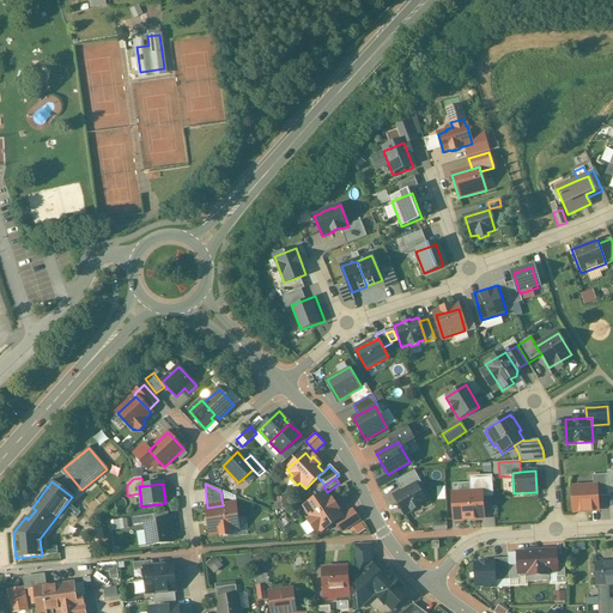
[(416,484),(394,496),(405,515),(426,503),(422,495),(423,495),(419,487),(418,489),(416,484)]
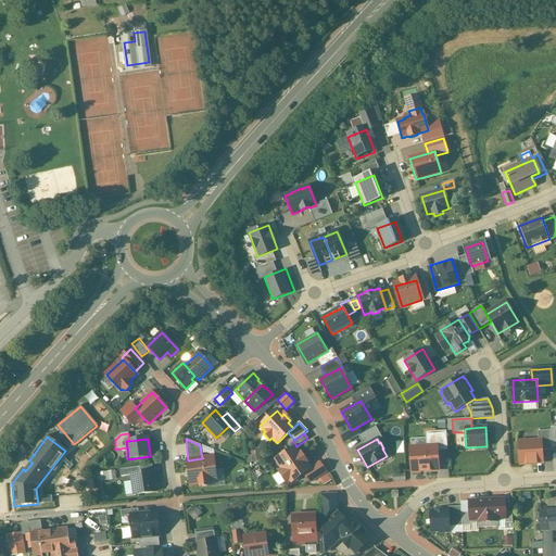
[(293,441),(288,444),(291,450),(294,447),(297,446),(293,441)]
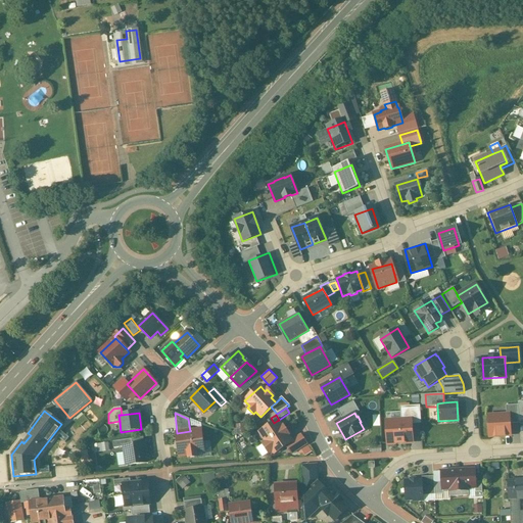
[(508,416),(487,417),(489,439),(510,438),(508,416)]
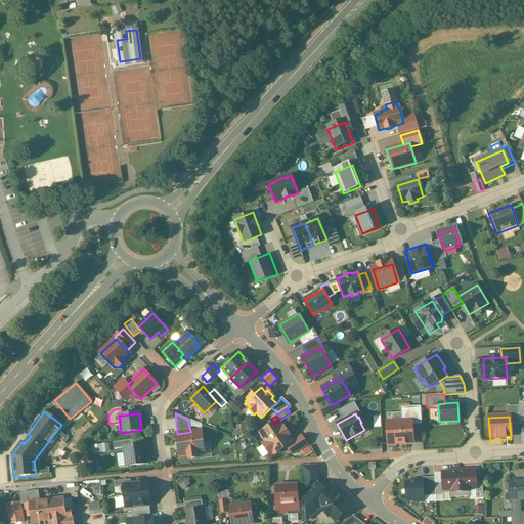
[(274,424),(260,433),(266,442),(262,445),(269,455),(272,452),(274,454),(286,447),(292,443),(292,442),(288,436),(289,436),(284,428),(282,428),(277,422),(274,424)]
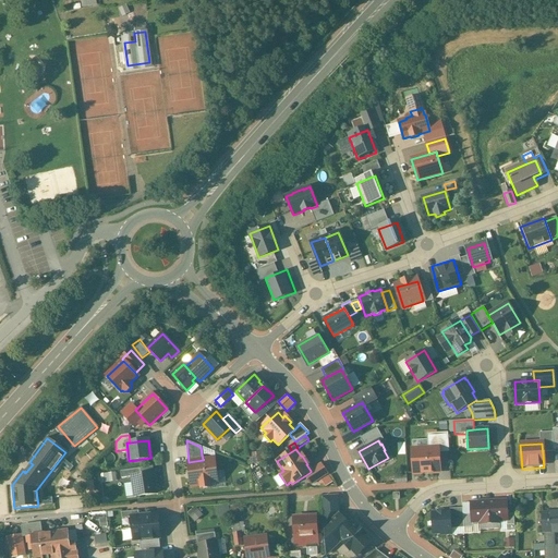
[(437,450),(413,451),(414,475),(438,474),(437,450)]
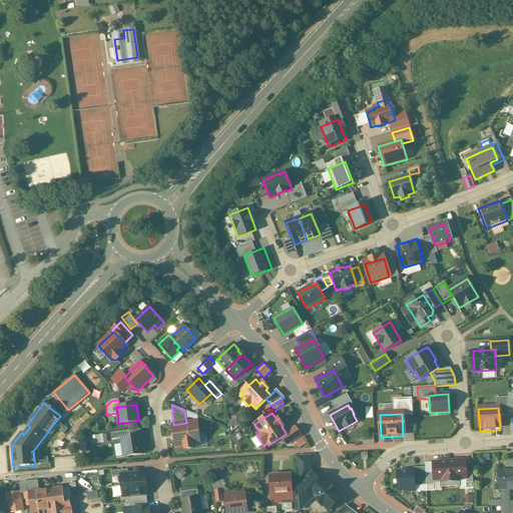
[(231,425),(240,425),(241,415),(231,415),(231,425)]
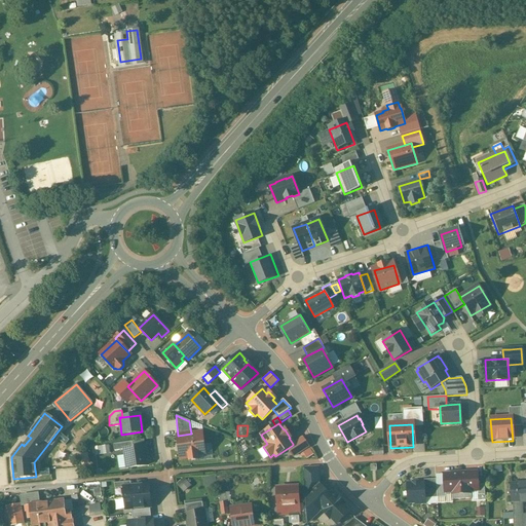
[(178,436),(177,436),(178,444),(177,444),(178,451),(179,451),(180,458),(189,457),(189,461),(197,460),(197,456),(204,455),(201,433),(191,434),(178,436)]
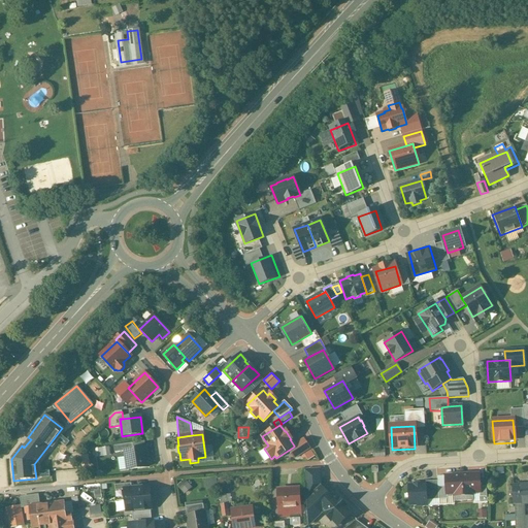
[(303,439),(294,446),(294,447),(288,451),(294,459),(309,449),(303,439)]
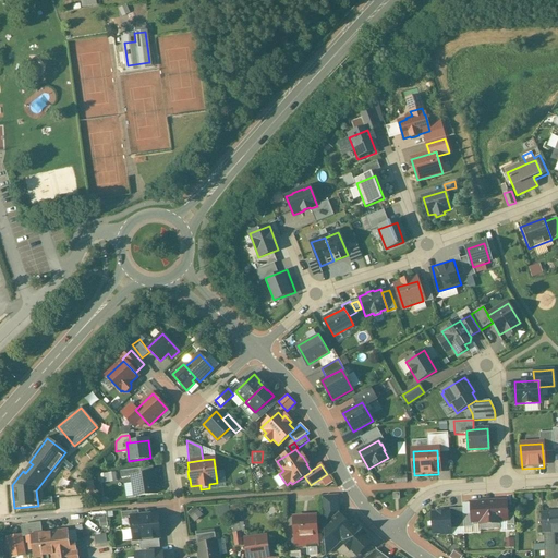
[(140,469),(120,472),(121,478),(132,477),(132,476),(141,475),(140,469)]
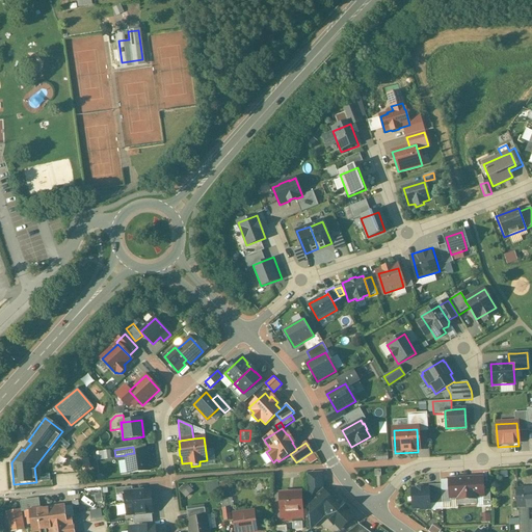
[(111,449),(100,450),(101,459),(111,458),(111,449)]
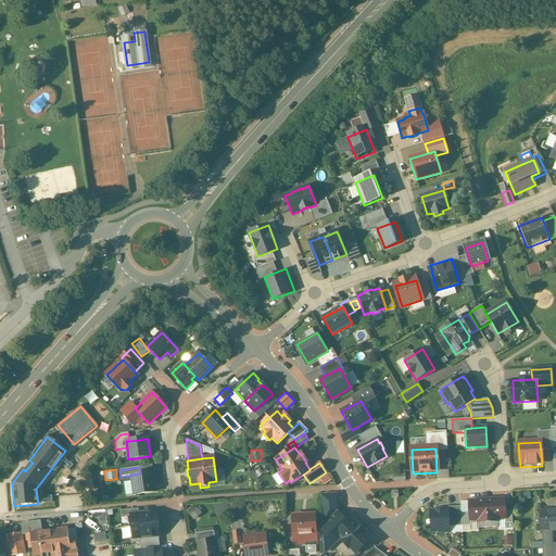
[(140,474),(131,475),(131,476),(135,495),(155,492),(152,471),(140,474)]
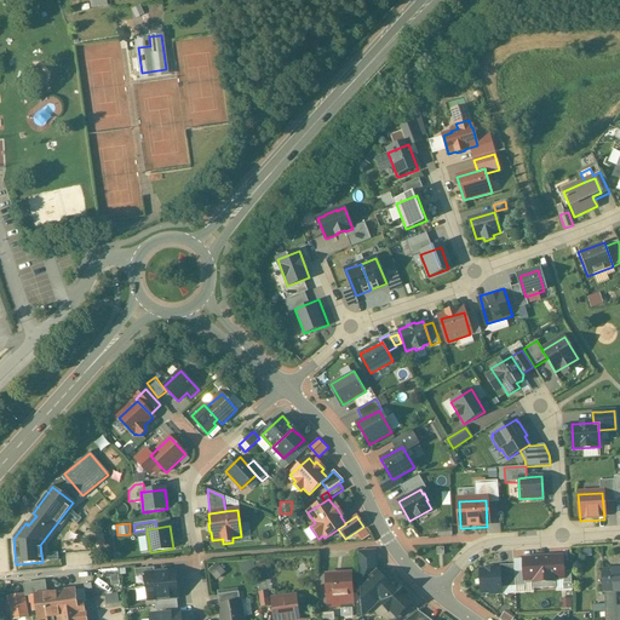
[(563,557),(543,558),(545,589),(556,589),(556,580),(564,579),(564,572),(563,557)]
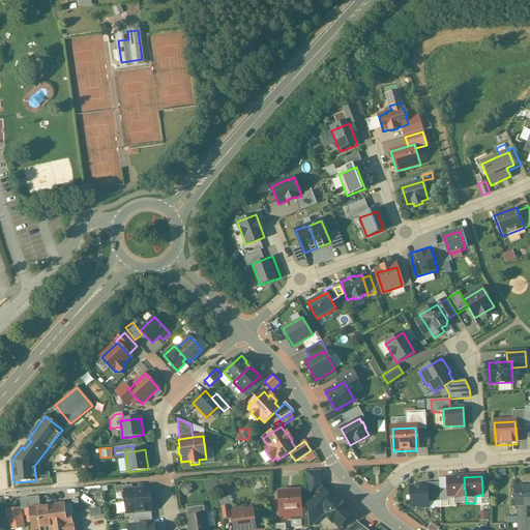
[(457,504),(466,503),(464,477),(447,478),(447,489),(448,497),(455,497),(457,504)]
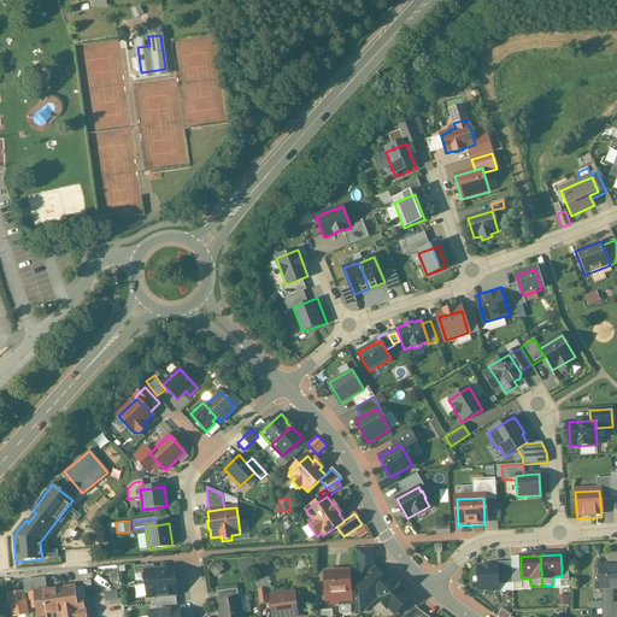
[(215,575),(224,570),(218,559),(209,565),(215,575)]
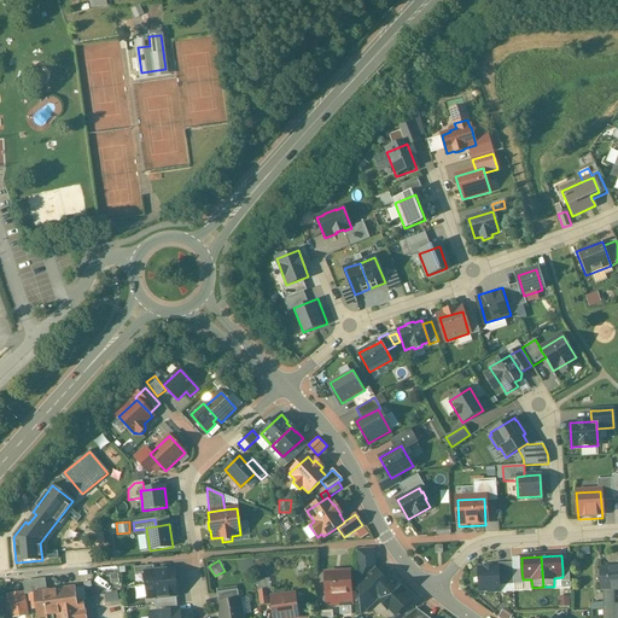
[(512,564),(496,564),(497,566),(499,586),(514,586),(513,571),(512,564)]
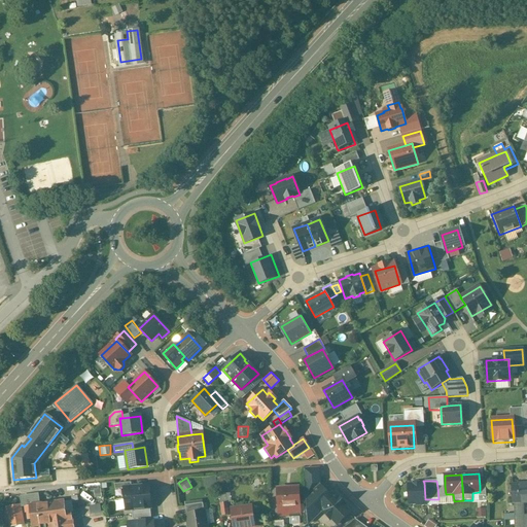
[(417,484),(408,485),(409,504),(416,504),(417,505),(425,504),(425,499),(424,483),(417,483),(417,484)]
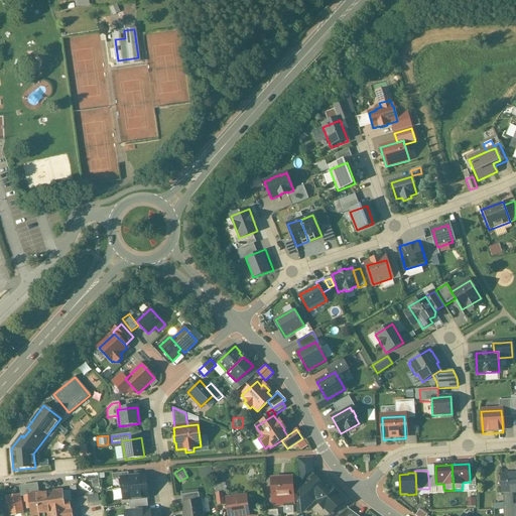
[(515,474),(501,475),(502,493),(503,493),(512,493),(511,492),(515,492),(515,474)]
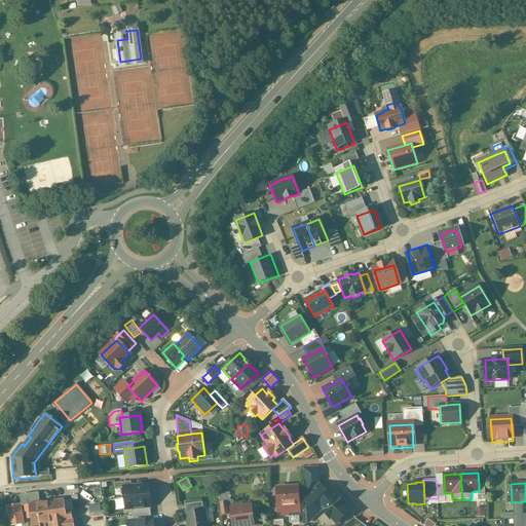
[(444,485),(437,486),(438,498),(446,497),(445,493),(444,485)]
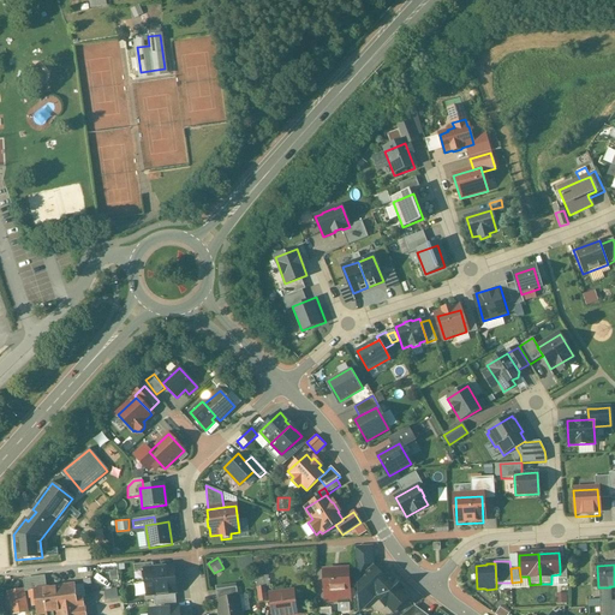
[(145,571),(147,583),(174,580),(173,568),(145,571)]
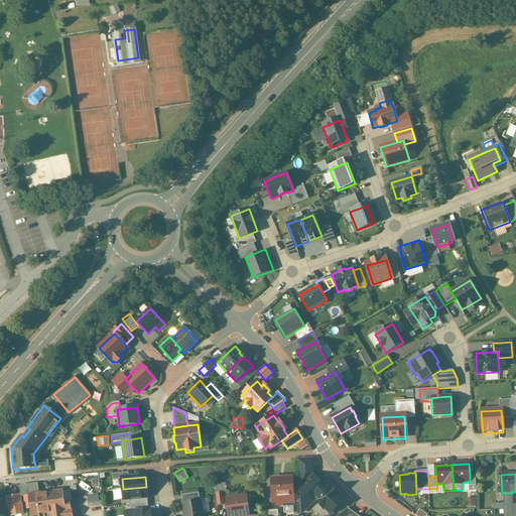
[(321,486),(312,477),(299,490),(299,495),(300,503),(300,512),(315,499),(317,501),(316,502),(324,509),(325,508),(330,514),(342,502),(337,496),(338,495),(331,488),(330,489),(325,484),(321,486)]
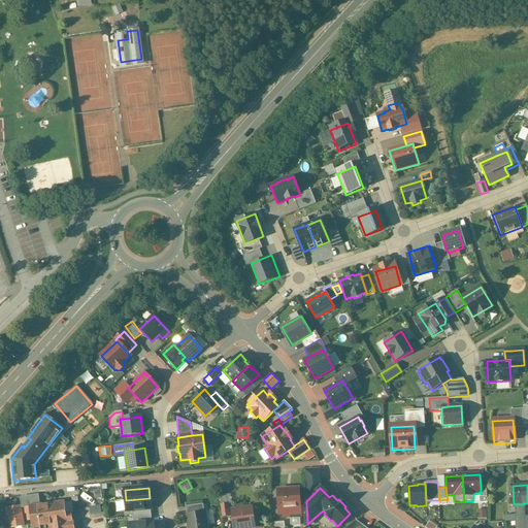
[(298,489),(277,491),(278,508),(279,508),(279,517),(293,516),(293,517),(300,516),(299,506),(298,489)]
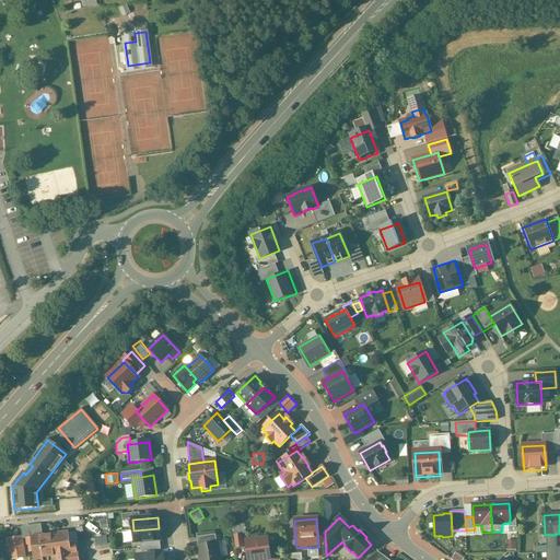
[(133,531),(135,541),(160,539),(159,528),(133,531)]
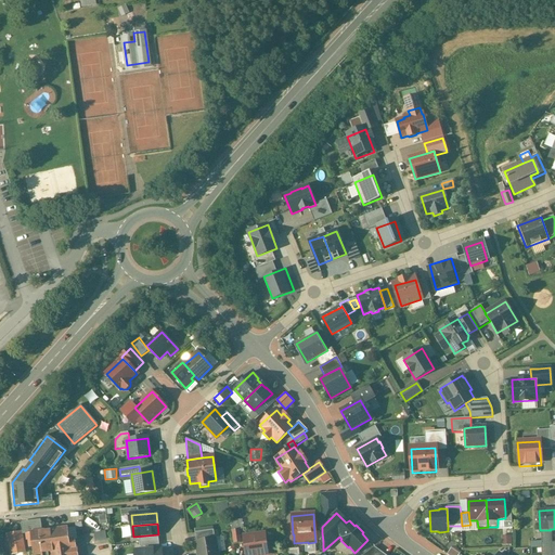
[(67,528),(29,532),(33,554),(37,554),(48,554),(48,553),(71,551),(67,528)]
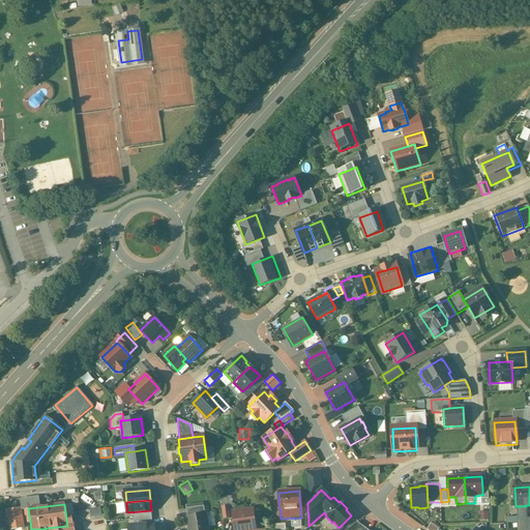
[(91,507),(92,516),(102,514),(101,506),(91,507)]
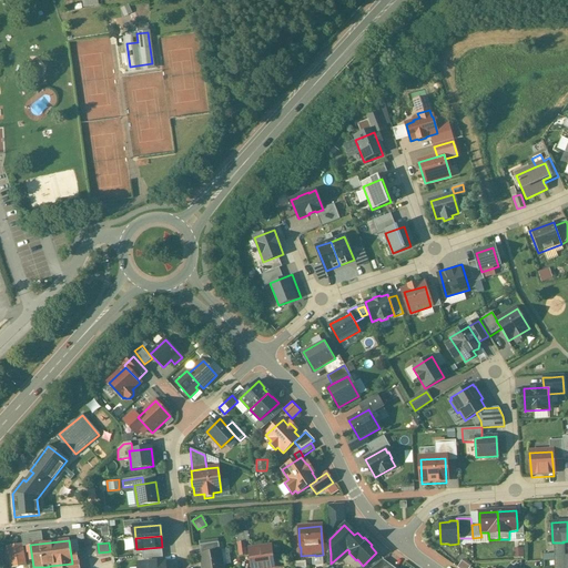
[(217,543),(199,546),(201,555),(220,551),(217,543)]
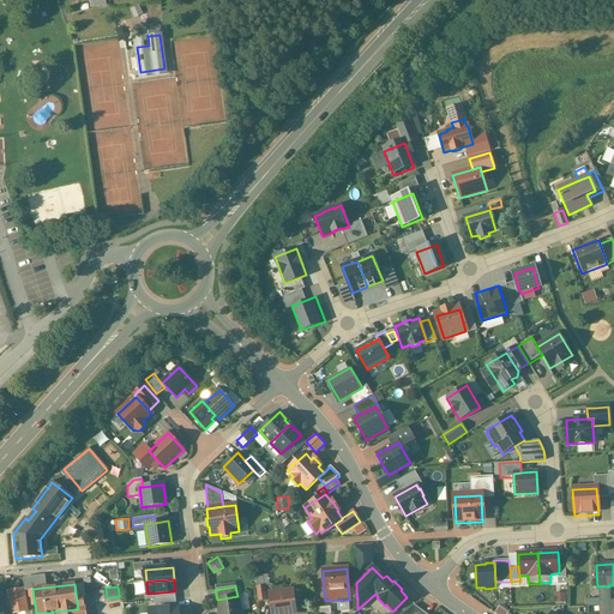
[(264,587),(257,588),(258,602),(266,601),(264,587)]
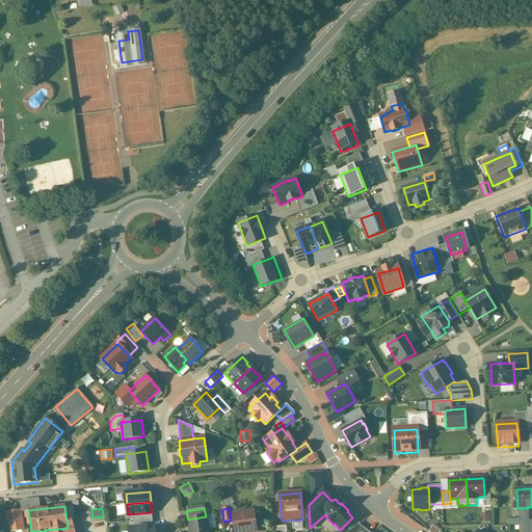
[(528,508),(519,508),(519,521),(528,521),(528,508)]
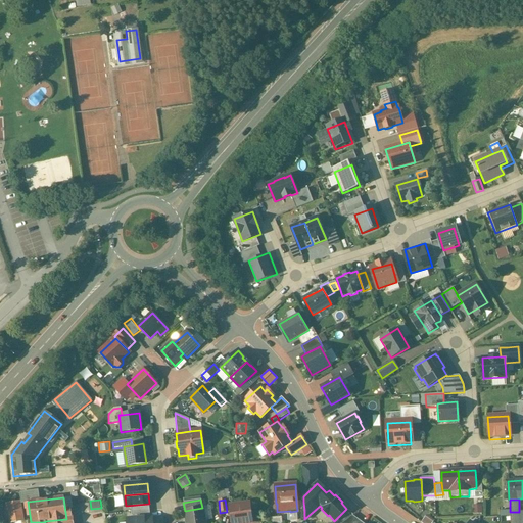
[(249,503),(229,506),(231,522),(241,522),(243,522),(253,520),(252,512),(250,512),(249,503)]
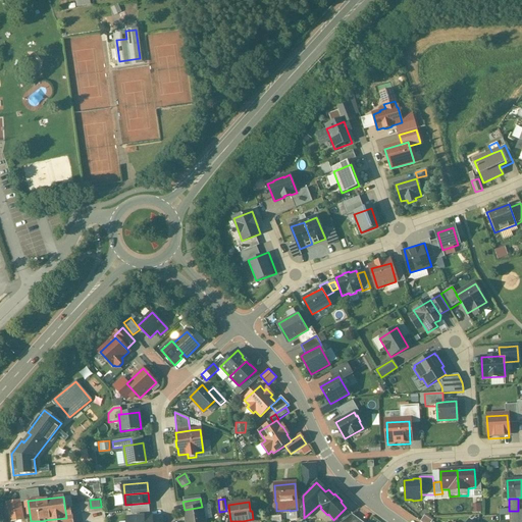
[(482,503),(472,503),(472,513),(482,513),(482,503)]
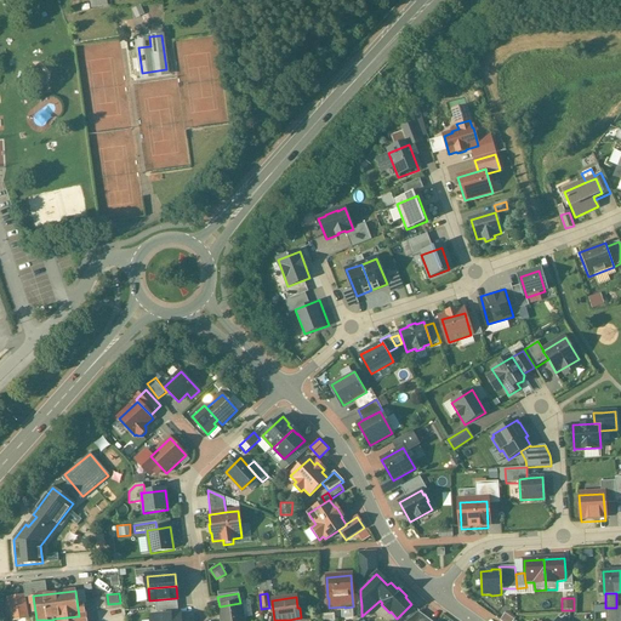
[(243,620),(240,603),(220,607),(221,620),(243,620)]
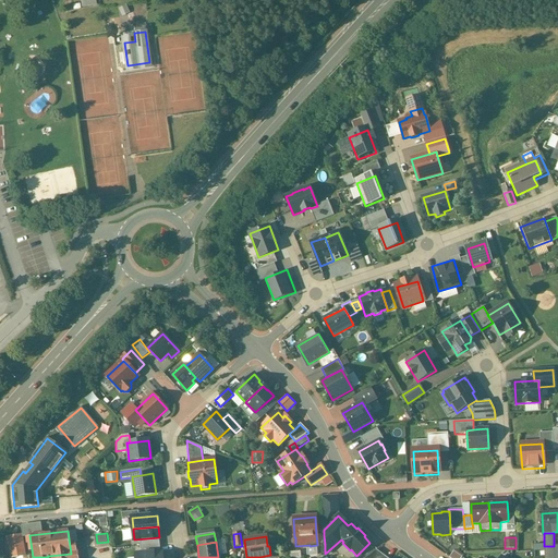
[(544,546),(544,547),(544,557),(557,557),(557,545),(554,546),(544,546)]
